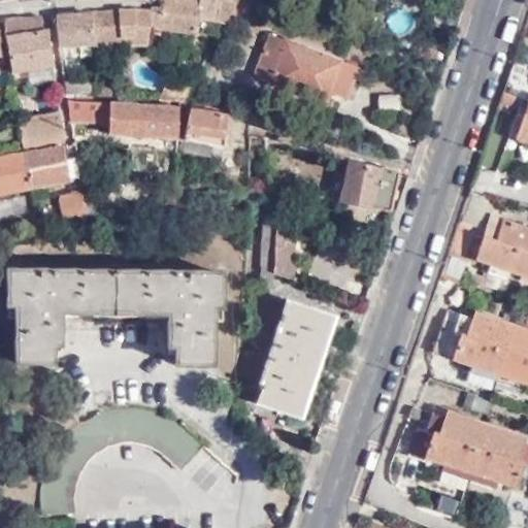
[(151,26),(195,33),(200,4),(231,11),(234,6),(237,0),(199,0),(199,1),(191,0),(161,0),(161,7),(151,8),(150,10),(134,9),(136,31),(134,42),(147,44),(151,26)]
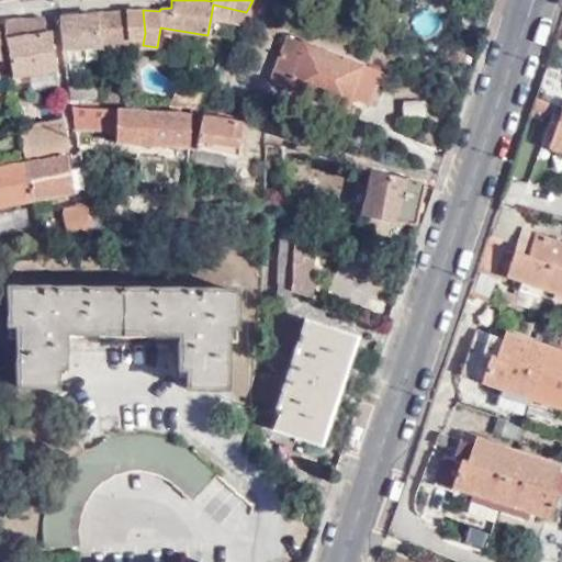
[(247,27),(261,0),(260,0),(253,0),(249,7),(239,24),(247,27)]
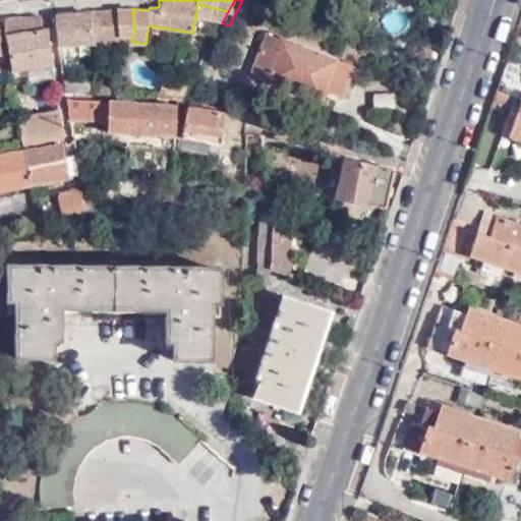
[(244,1),(242,0),(229,25),(232,26),(234,22),(238,23),(243,15),(238,13),(244,1)]
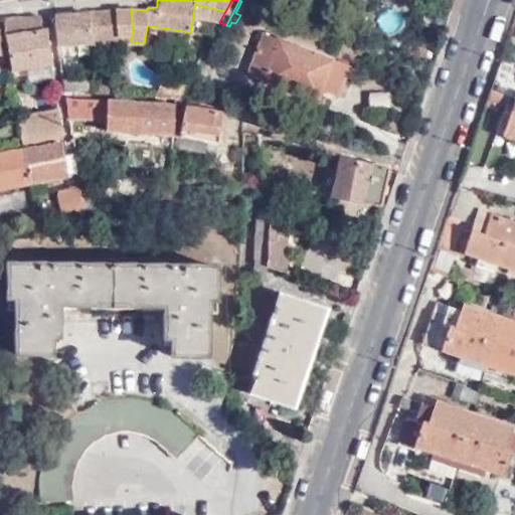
[(92,44),(131,41),(133,30),(131,9),(90,12),(91,42),(92,44)]
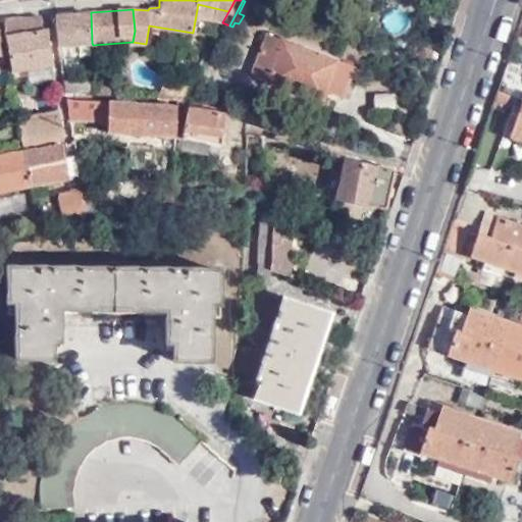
[(55,15),(57,46),(92,43),(91,12),(55,15)]
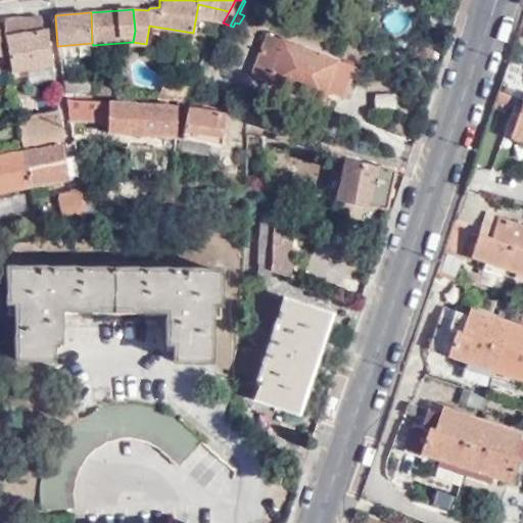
[(41,15),(4,19),(11,70),(51,64),(46,32),(43,31),(41,15)]
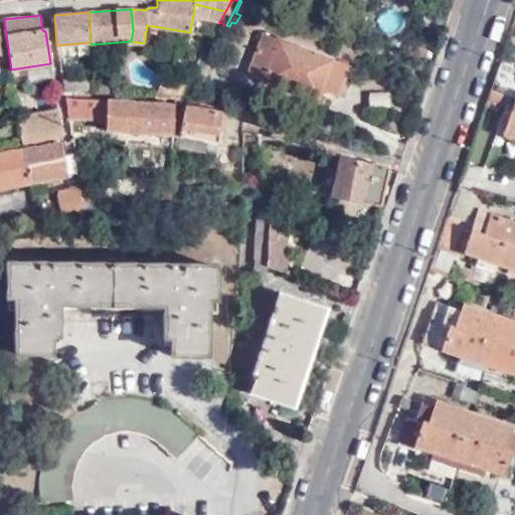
[(263,32),(258,47),(270,53),(261,77),(316,100),(321,88),(336,94),(347,64),(263,32)]
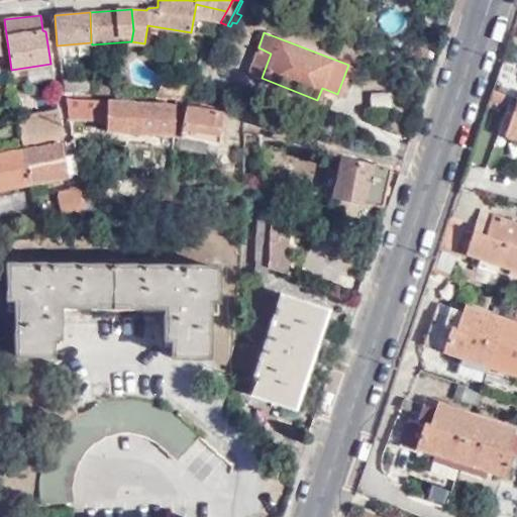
[(271,54),(259,47),(247,72),(262,78),(271,54)]
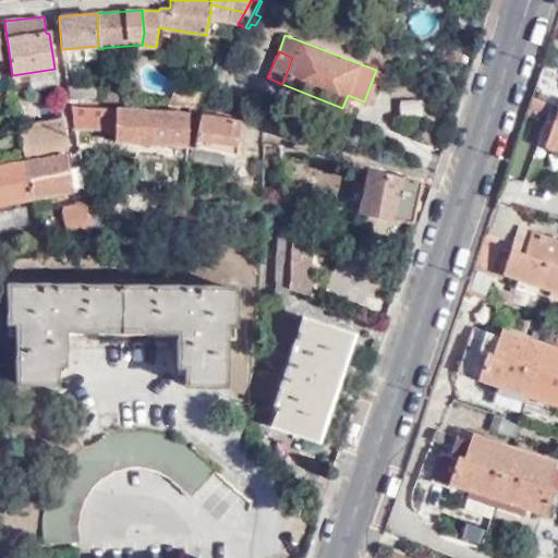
[(67,86),(68,97),(98,99),(98,88),(67,86)]
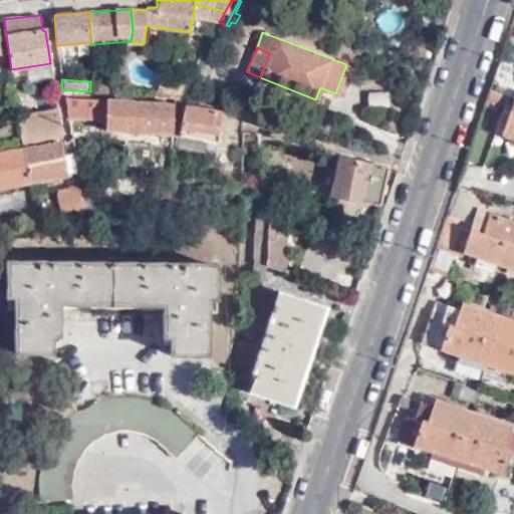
[(161,82),(157,95),(172,97),(177,97),(185,84),(161,82)]
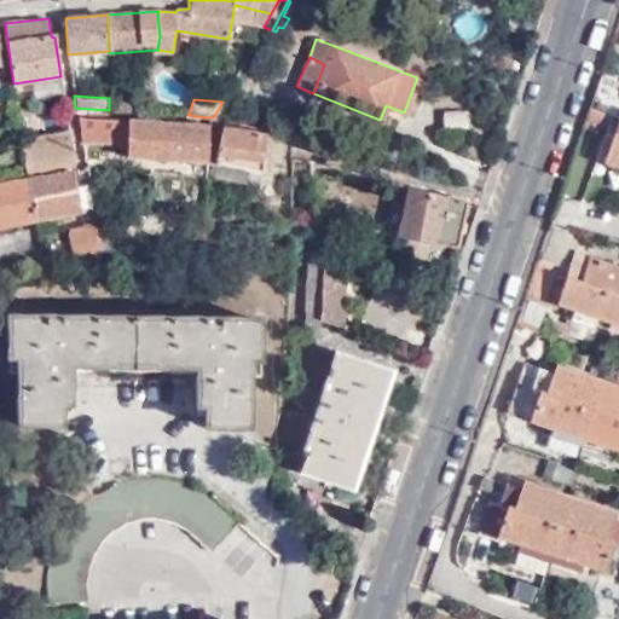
[(467,129),(467,110),(441,110),(441,129),(467,129)]
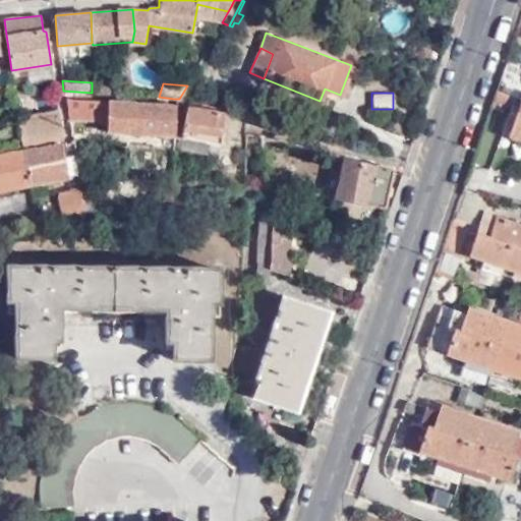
[(174,135),(176,106),(65,99),(67,118),(107,120),(107,130),(174,135)]
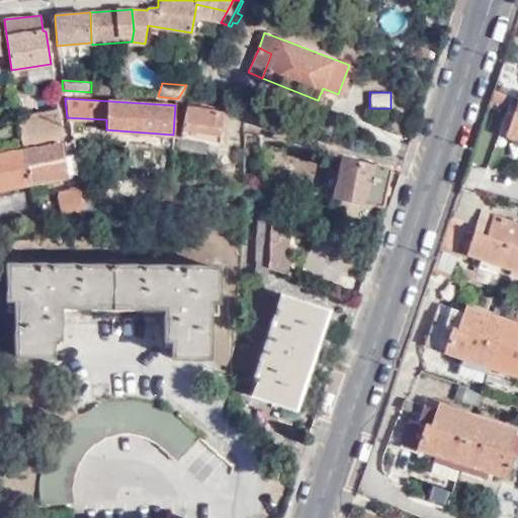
[(517,102),(505,139),(517,143),(517,102)]
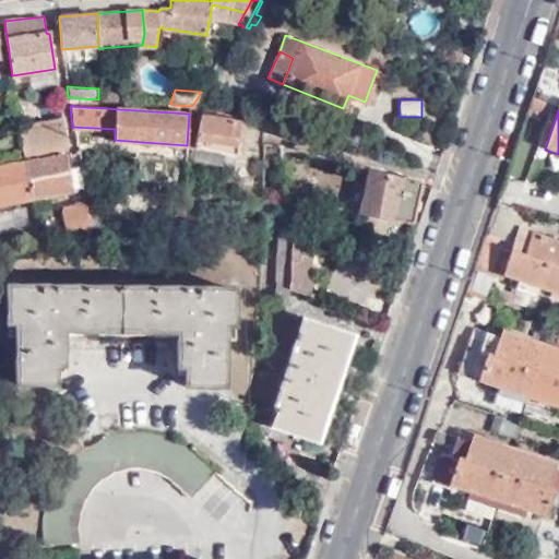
[(235,153),(241,122),(199,115),(194,146),(235,153)]
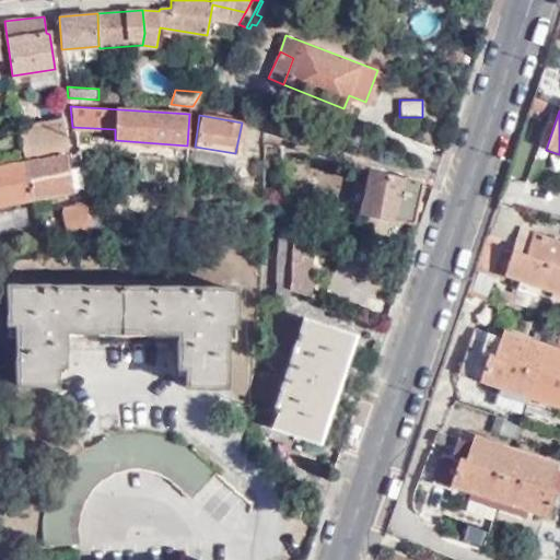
[(20,131),(23,159),(27,158),(67,149),(62,123),(20,131)]
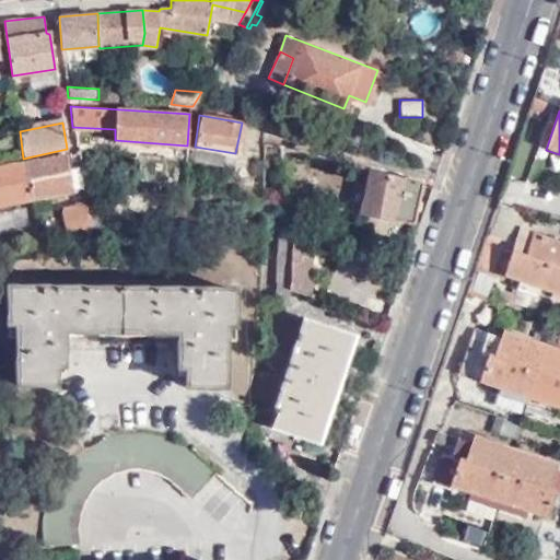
[(65,154),(28,162),(33,211),(42,209),(41,197),(71,190),(65,154)]
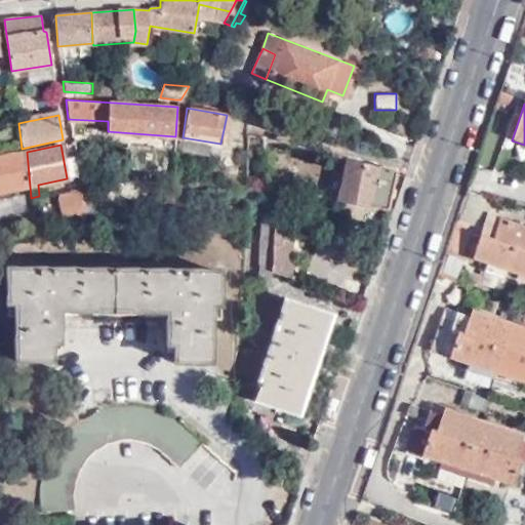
[(11,213),(33,210),(31,198),(27,152),(0,157),(0,192),(7,191),(11,213)]
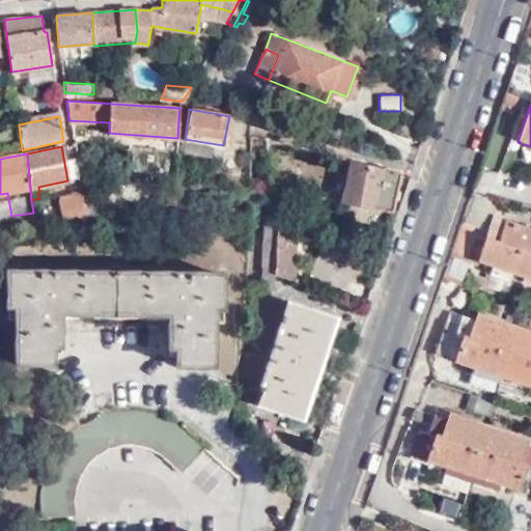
[(391,212),(401,173),(352,160),(342,199),(391,212)]
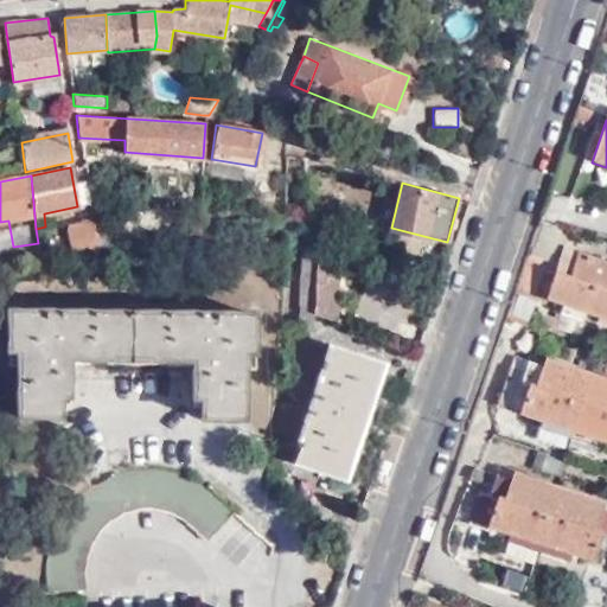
[(89,255),(98,255),(91,212),(83,213),(84,219),(78,221),(83,250),(88,250),(89,255)]
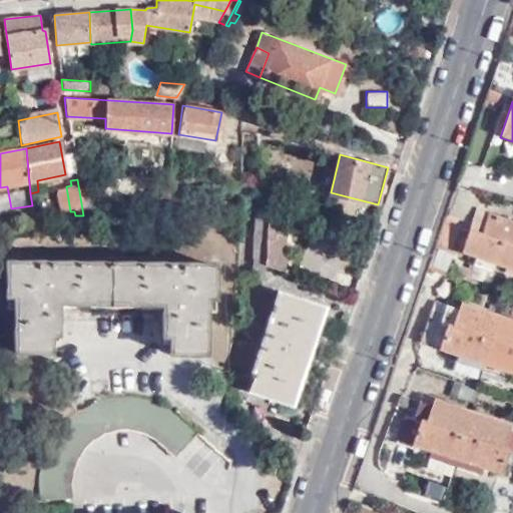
[(266,263),(268,205),(265,195),(253,194),(248,276),(266,278),(266,263)]
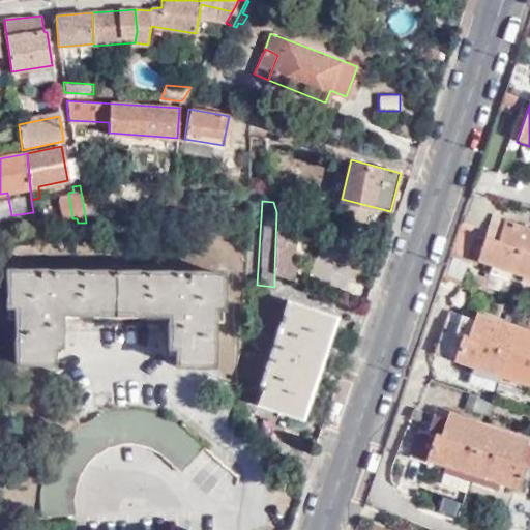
[(274,271),(293,278),(297,213),(276,212),(274,271)]
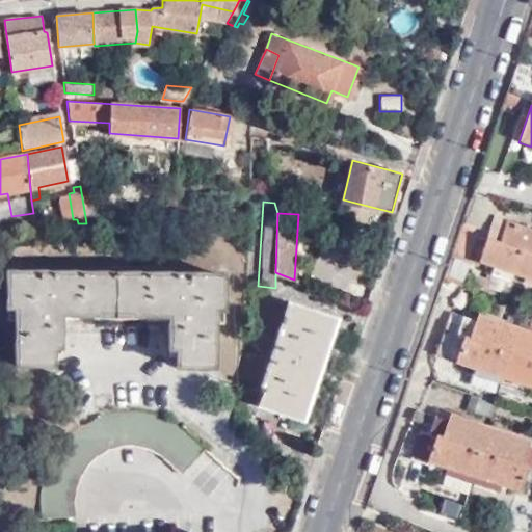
[(473,260),(486,221),(469,216),(456,254),(473,260)]
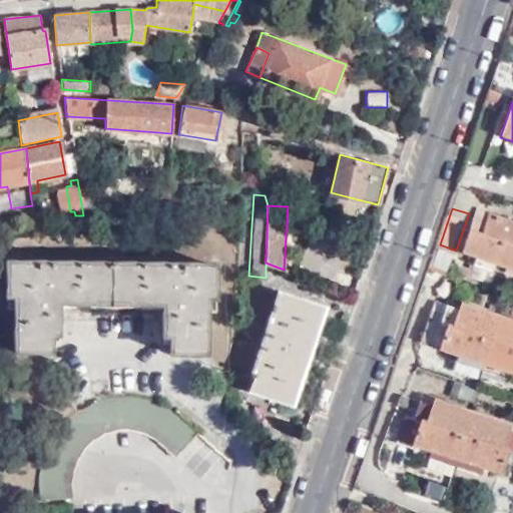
[(464,252),(477,216),(469,213),(456,250),(464,252)]
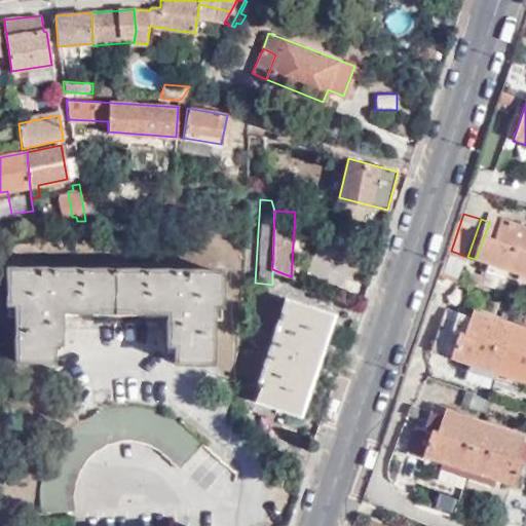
[(525,227),(502,219),(500,225),(489,222),(476,259),(525,275),(525,227)]
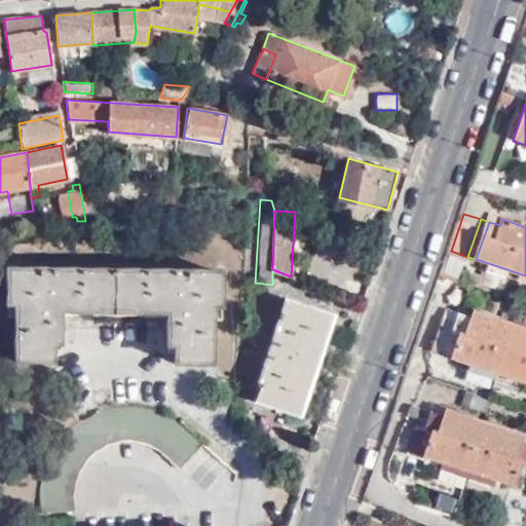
[(220,306),(220,271),(9,267),(9,302),(17,303),(16,359),(52,361),(53,342),(62,342),(63,310),(84,310),(146,311),(167,311),(167,344),(176,344),(175,363),(212,364),(212,306),(220,306)]
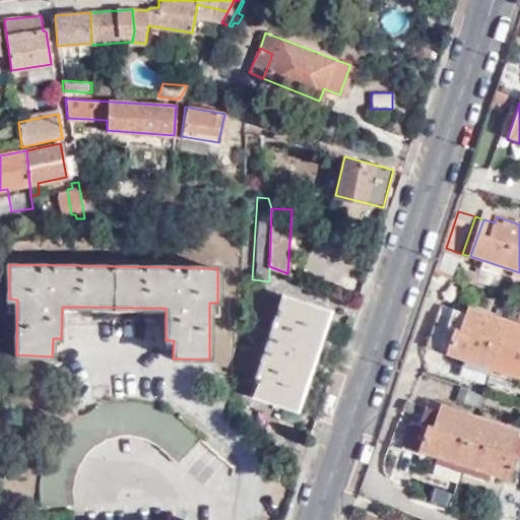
[(295,412),(328,312),(281,296),(253,377),(258,379),(253,397),(295,412)]
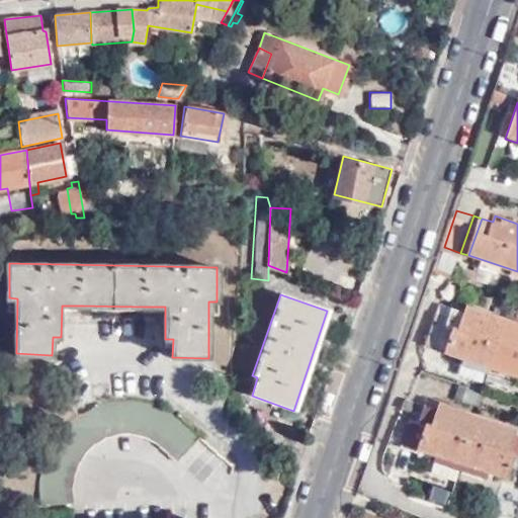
[(517,324),(465,306),(462,312),(439,304),(424,346),(517,376),(517,324)]
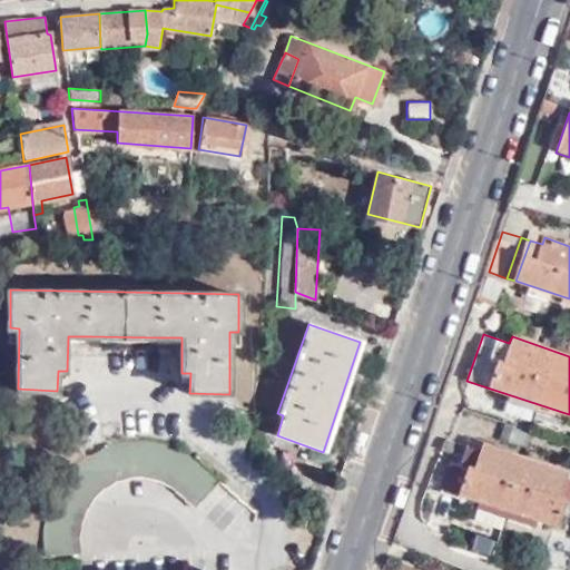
[(527,448),(531,432),(504,422),(499,440),(527,448)]
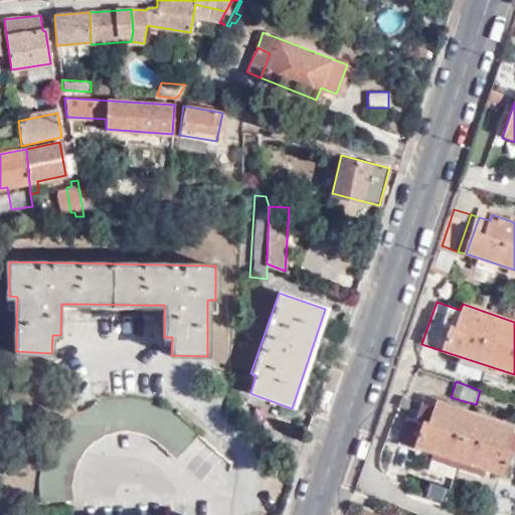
[(37,501),(73,500),(70,488),(72,469),(77,459),(84,448),(97,437),(116,430),(130,427),(142,430),(154,435),(169,446),(178,458),(200,433),(191,421),(178,412),(163,403),(142,397),(123,396),(101,400),(80,409),(63,423),(46,445),(37,474),(37,501)]
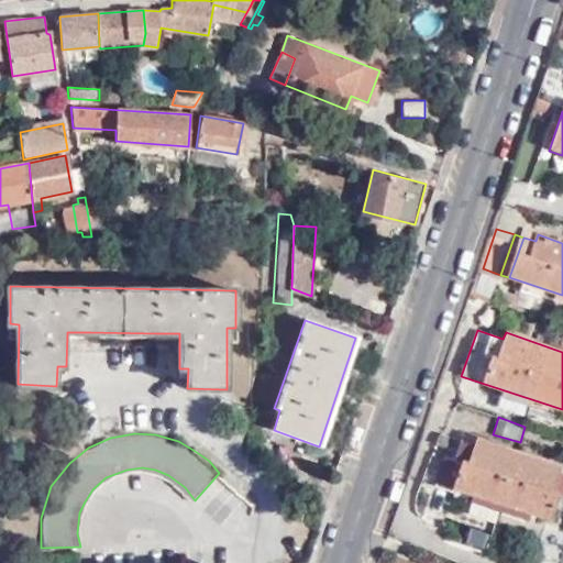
[(562,483),(562,473),(558,472),(559,464),(474,439),(473,444),(443,435),(440,444),(470,454),(466,464),(442,457),(435,486),(452,492),(454,488),(550,519),(559,493),(547,489),(550,479),(562,483)]
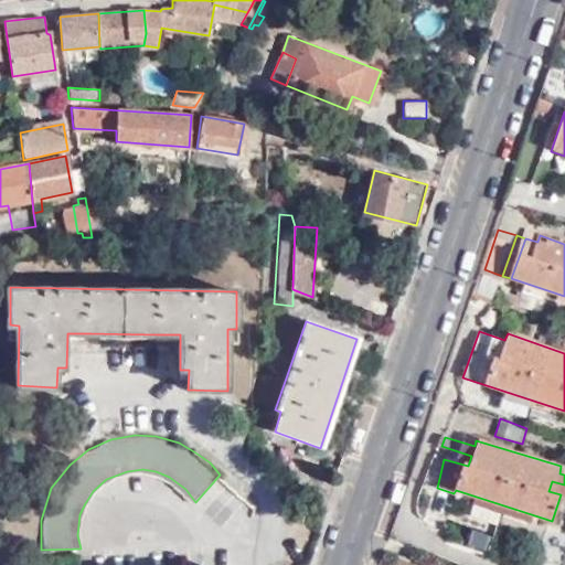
[(563,564),(564,562),(564,534),(545,528),(532,564),(563,564)]
